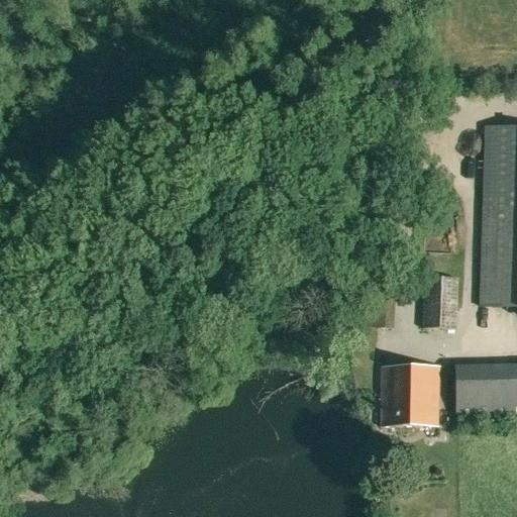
[(479,308),(516,308),(516,130),(484,130),(479,308)]
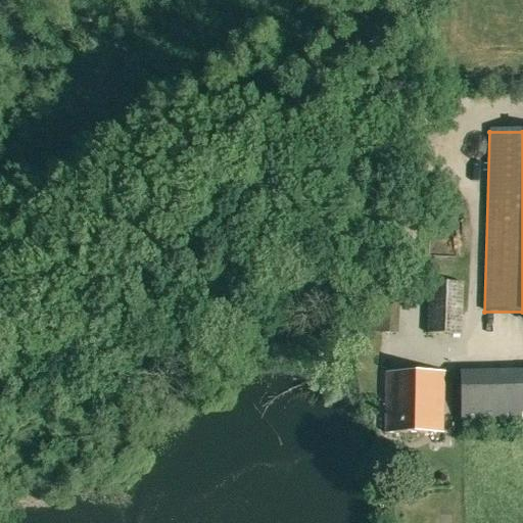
[(369,332),(398,333),(399,281),(371,280),(369,332)]
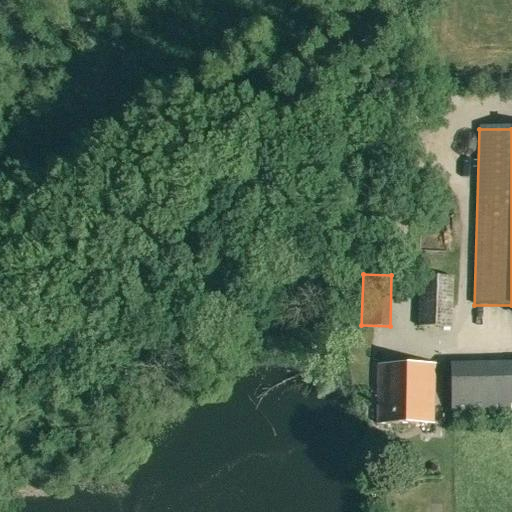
[(417,326),(451,328),(453,277),(420,276),(417,326)]
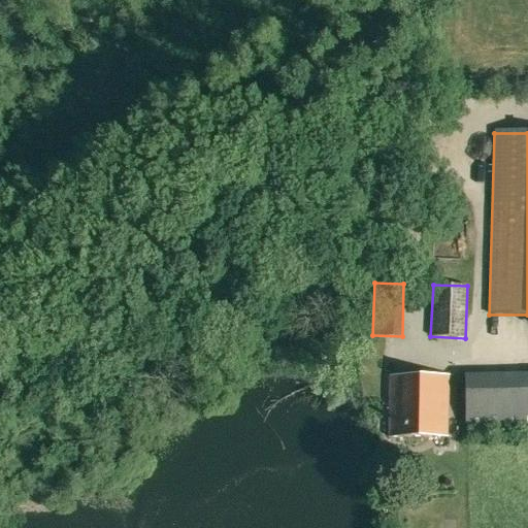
[(527,372),(464,374),(464,426),(527,424),(527,372)]
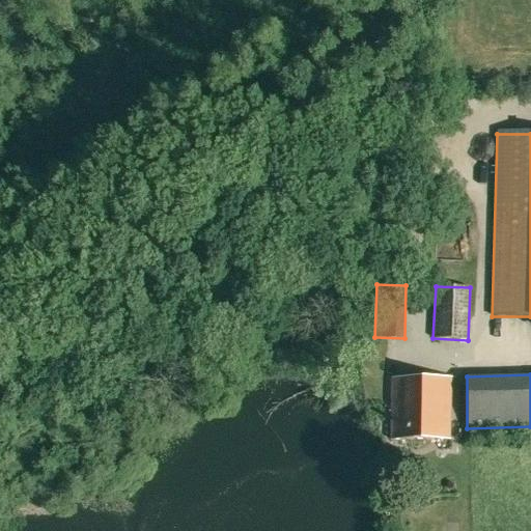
[(391,439),(449,440),(450,379),(392,379),(391,439)]
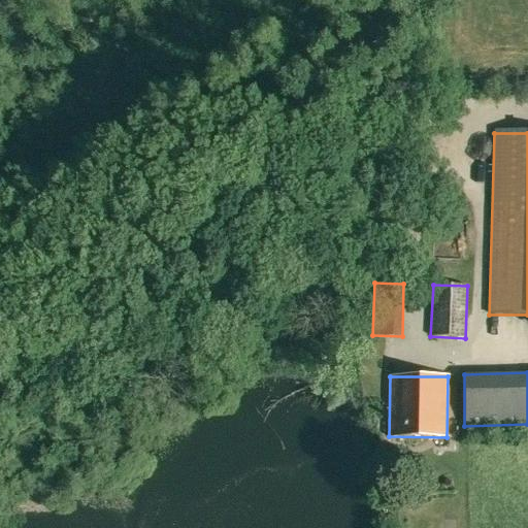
All buildings are outlined.
